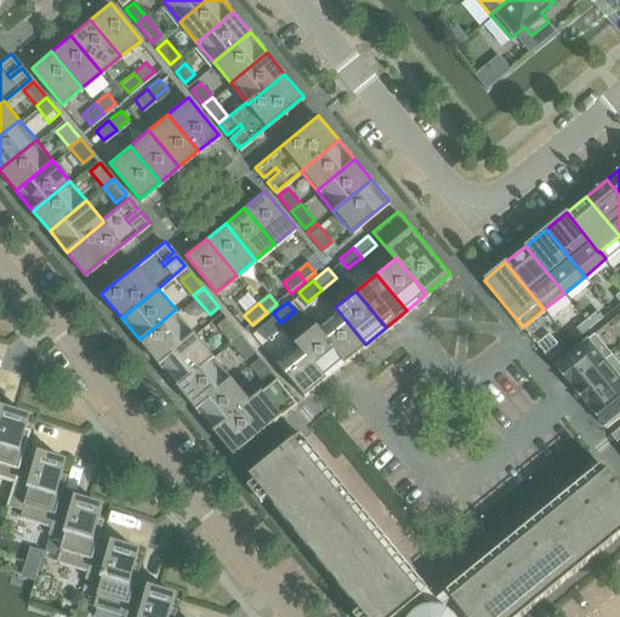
[(335,307),(316,324),(346,360),(365,344),(335,307)]
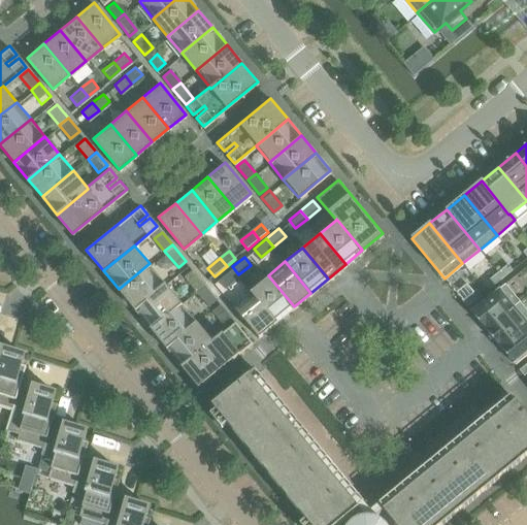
[(119,289),(134,308),(165,283),(150,263),(119,289)]
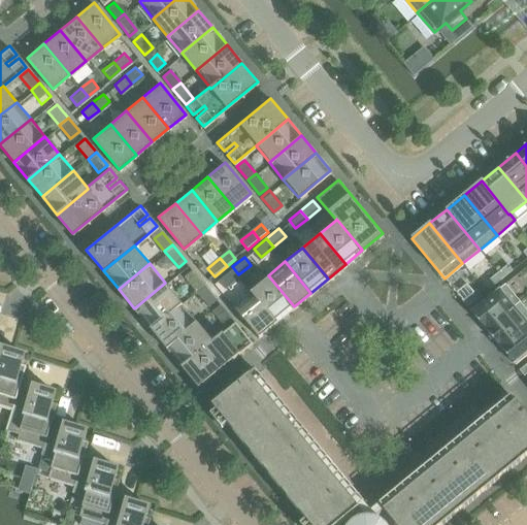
[(506,263),(497,271),(502,276),(512,268),(506,263)]
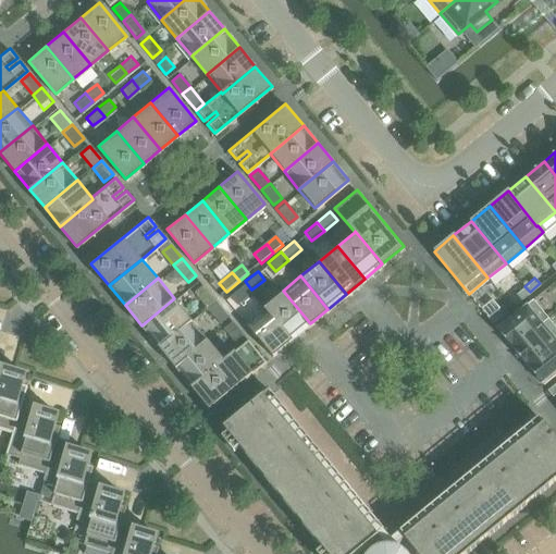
[(238,300),(251,290),(245,281),(232,292),(238,300)]
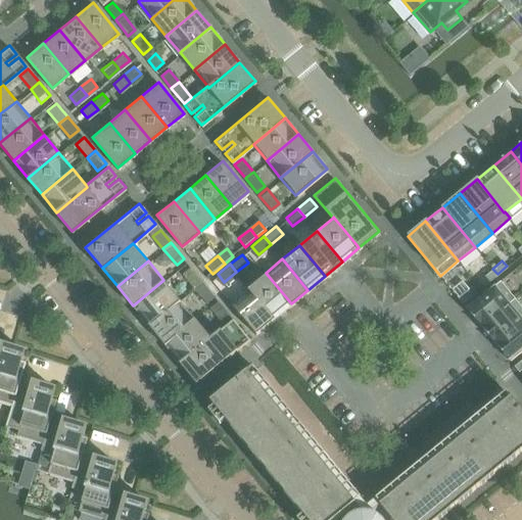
[(184,274),(194,286),(202,280),(191,267),(184,274)]
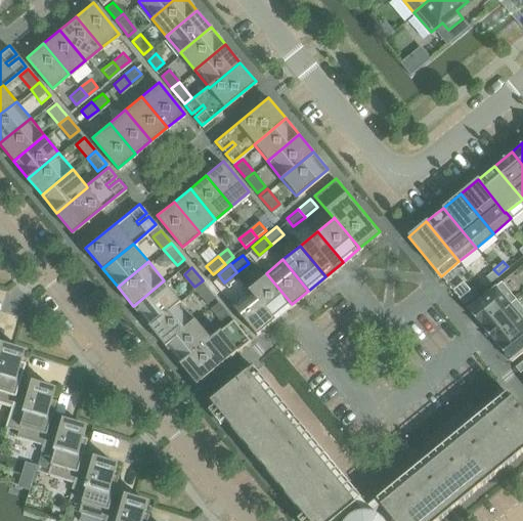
[(489,283),(498,274),(493,269),(484,276),(489,283)]
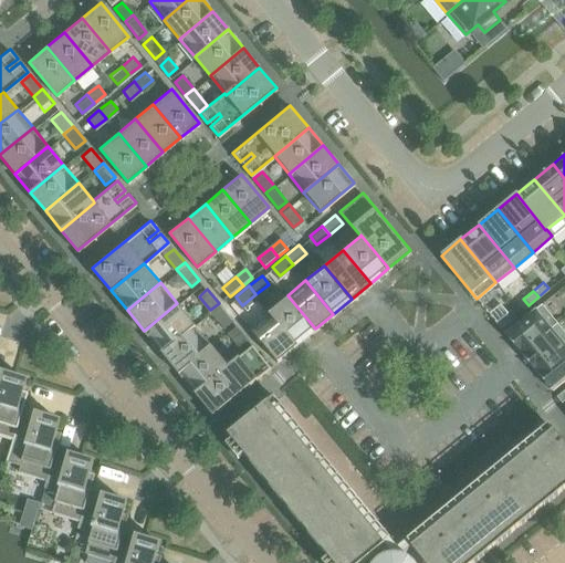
[(288,295),(269,311),(296,344),(315,329),(288,295)]
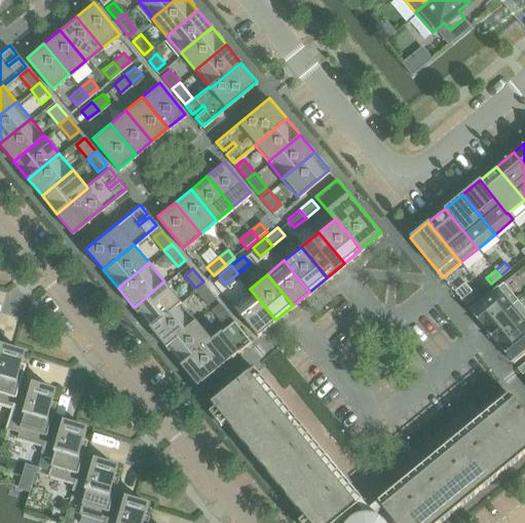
[(134,307),(149,326),(180,300),(164,282),(134,307)]
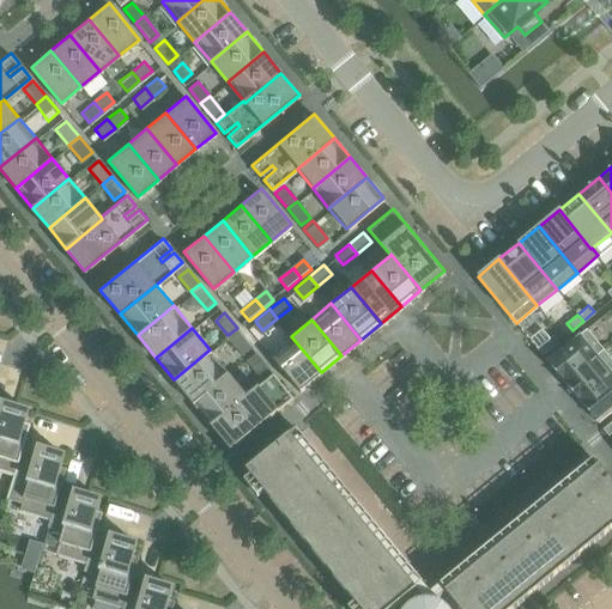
[(252,347),(237,328),(228,335),(243,354),(252,347)]
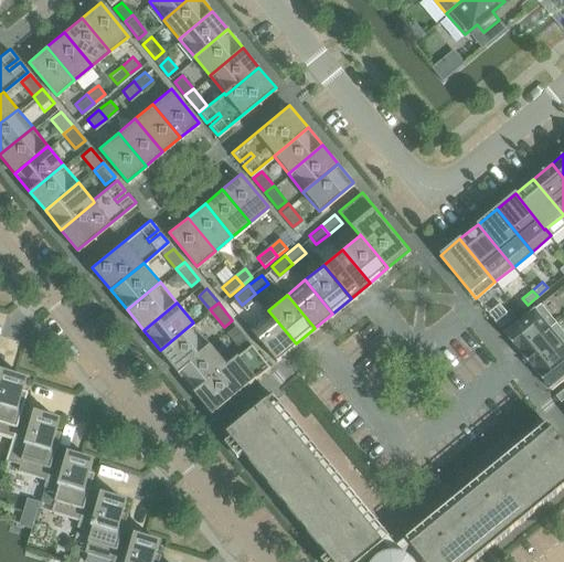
[(504,332),(520,351),(556,321),(540,303),(504,332)]
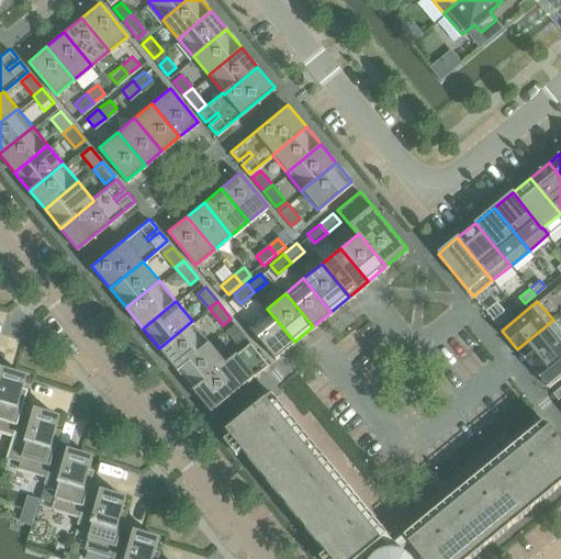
[(275,357),(294,342),(267,309),(247,324),(275,357)]
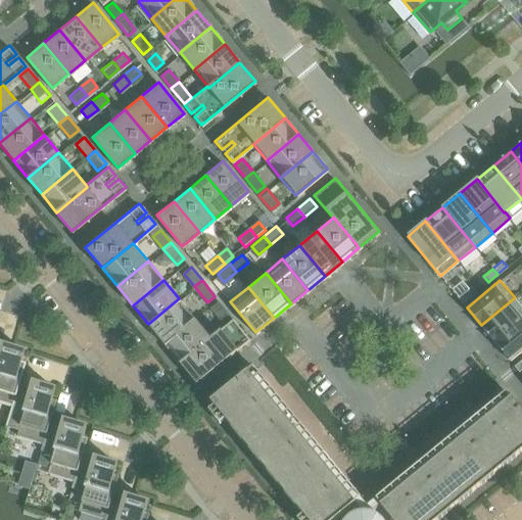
[(462,302),(472,294),(467,289),(458,297),(462,302)]
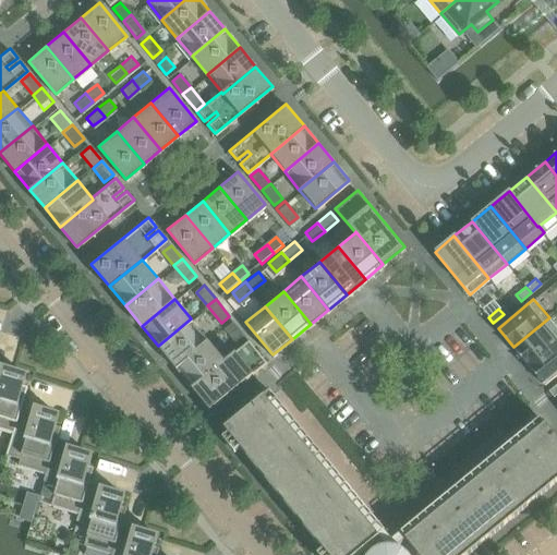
[(513,347),(529,365),(556,341),(556,327),(549,317),(513,347)]
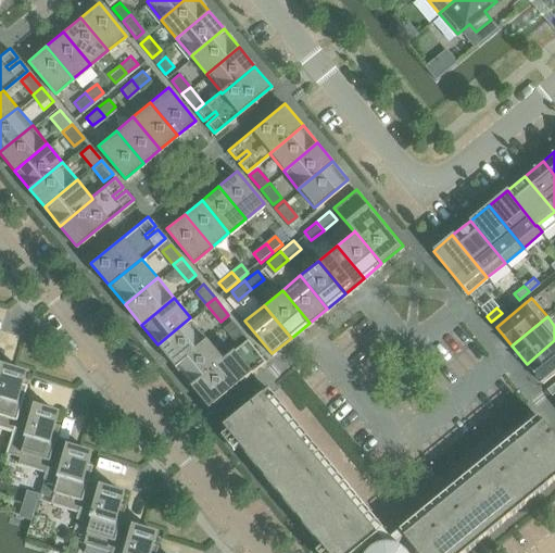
[(158,344),(174,365),(207,338),(190,317),(158,344)]
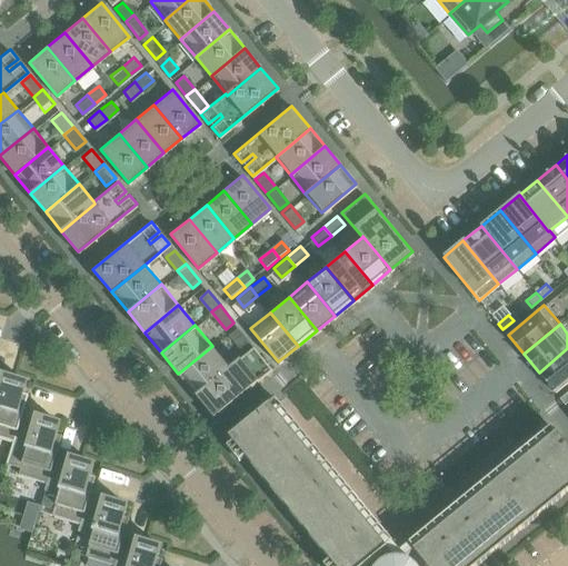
[(230,335),(245,353),(252,345),(239,328),(230,335)]
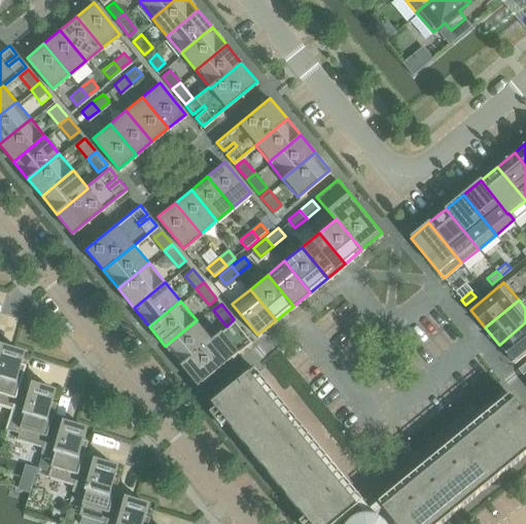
[(234,319),(226,326),(211,339),(212,339),(181,364),(198,385),(251,341),(234,319)]
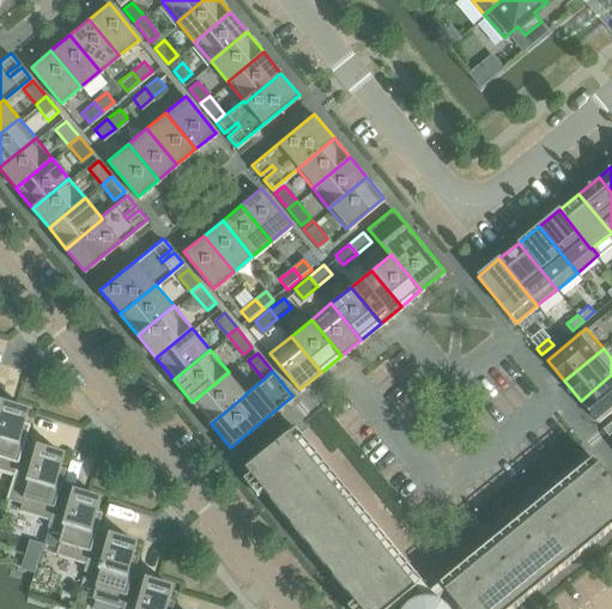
[(192,402),(211,424),(247,394),(246,394),(229,372),(192,402)]
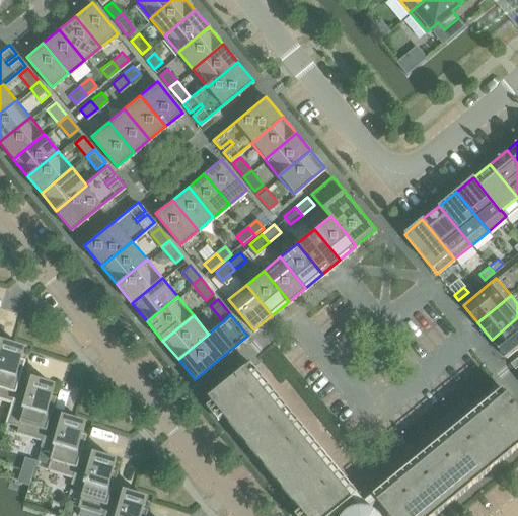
[(517,347),(517,317),(492,340),(506,357),(517,347)]
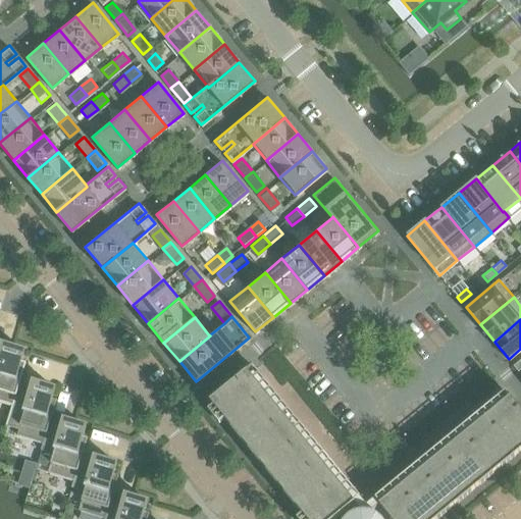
[(0,349),(0,400),(11,404),(18,382),(19,382),(25,360),(20,359),(23,348),(2,342),(0,349)]
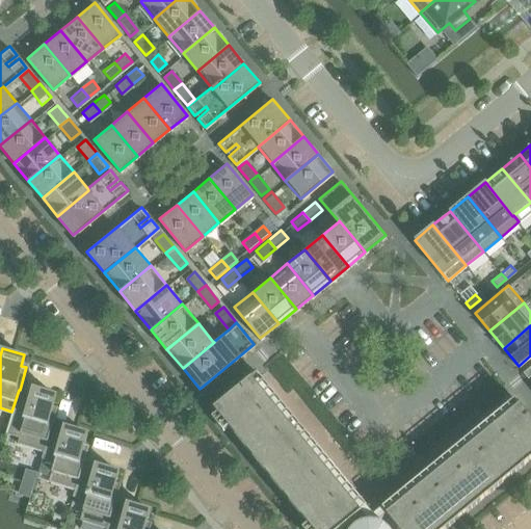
[(250,374),(213,405),(314,528),(335,528),(361,508),(250,374)]
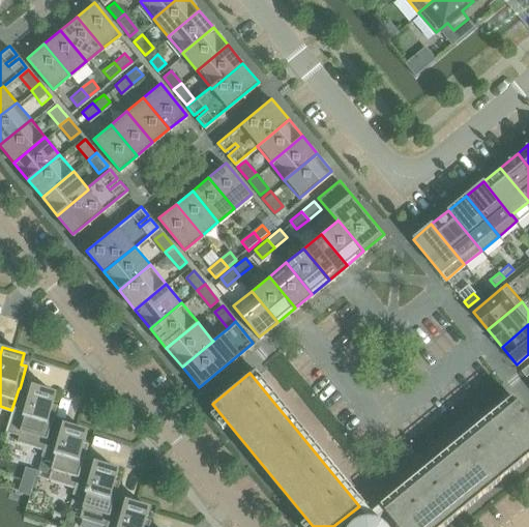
[(17,440),(42,448),(43,448),(50,427),(51,427),(57,404),(52,403),(55,391),(33,385),(31,392),(20,388),(19,388),(11,410),(5,431),(18,435),(17,440)]
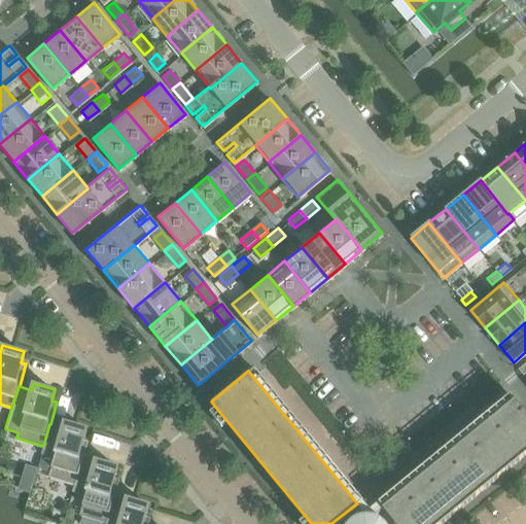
[(525,410),(515,396),(382,505),(396,523),(435,523),(525,450),(525,410)]
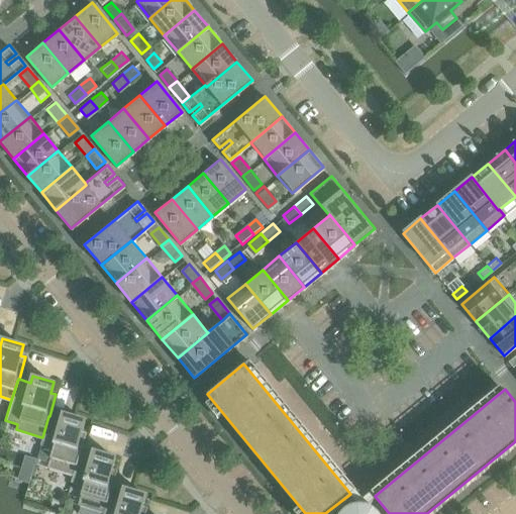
[(46,467),(72,475),(73,475),(79,453),(80,453),(87,431),(81,429),(84,419),(63,413),(61,419),(49,416),(48,416),(42,437),(41,437),(39,443),(53,447),(46,467)]
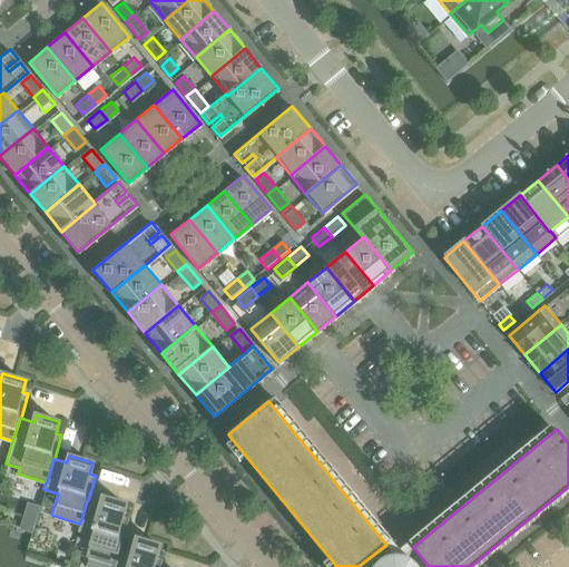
[(85,556),(113,565),(114,565),(121,540),(121,541),(129,517),(124,515),(127,504),(102,496),(100,504),(88,500),(87,500),(80,524),(79,524),(77,530),(91,535),(85,556)]
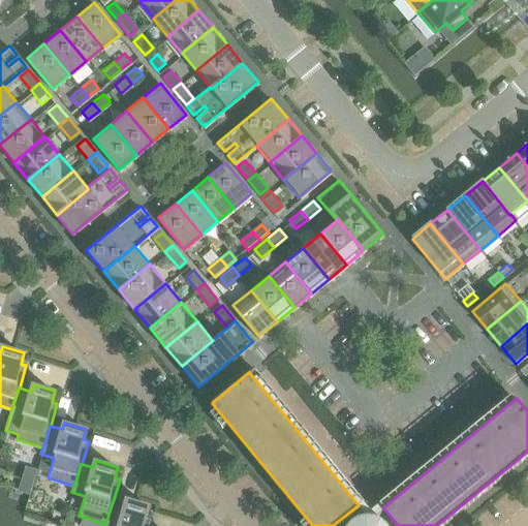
[(148,525),(151,518),(146,516),(149,505),(127,498),(124,505),(113,502),(113,501),(105,524),(104,524),(103,525),(148,525)]
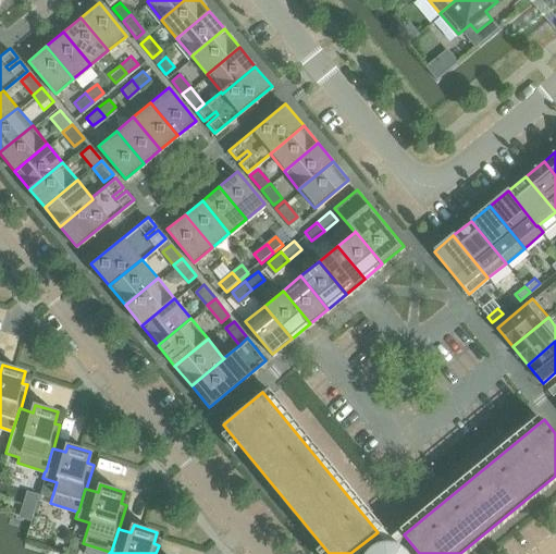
[(408,553),(405,550),(398,545),(391,543),(382,543),(375,546),(369,552),(367,553),(408,553)]
